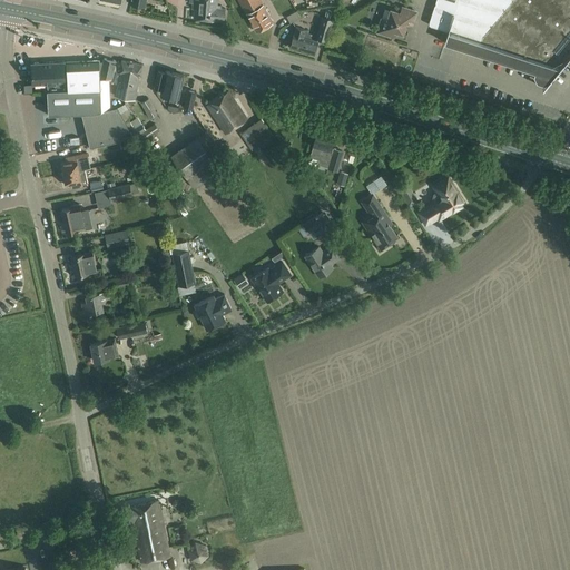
[(217,0),(189,0),(190,1),(196,2),(194,18),(225,21),(226,8),(222,8),(222,5),(217,5),(217,0)]
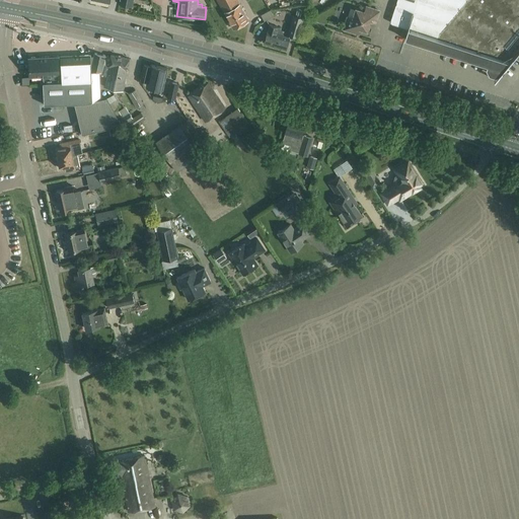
[(236,0),(218,0),(225,12),(239,4),(236,0)]
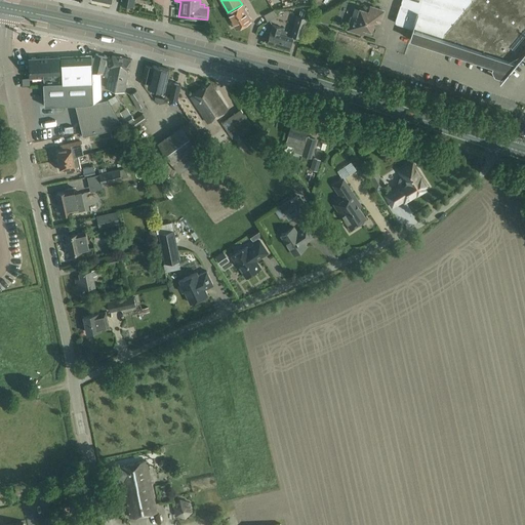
[(524,50),(524,0),(401,0),(401,2),(402,2),(401,5),(400,4),(395,21),(396,22),(395,23),(397,23),(397,24),(412,29),(409,39),(497,67),(496,71),(502,72),(503,69),(509,71),(520,57),(524,50)]
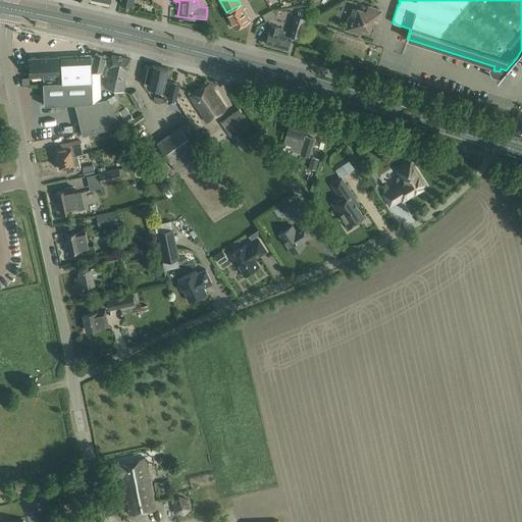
[(241,4),(226,12),(235,29),(250,20),(241,4)]
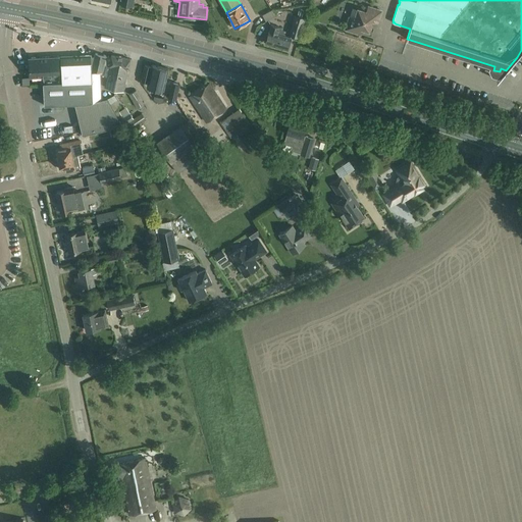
[(350,17),(347,29),(358,33),(360,28),(369,31),(373,20),(377,22),(381,11),(368,7),(367,11),(358,8),(355,18),(350,17)]
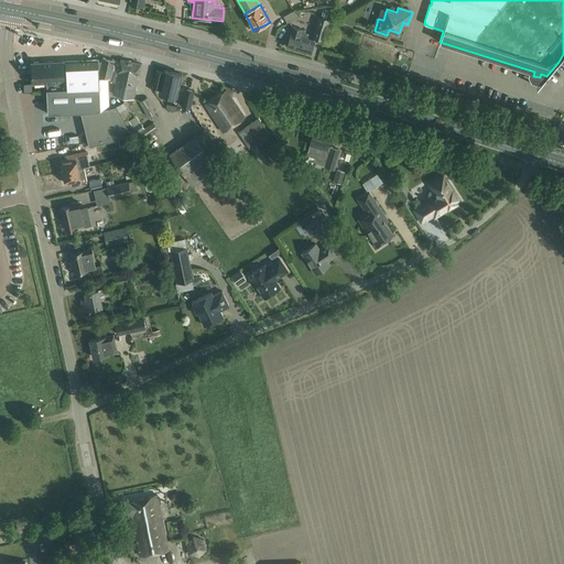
[(290,23),(297,14),(291,10),(283,18),(290,23)]
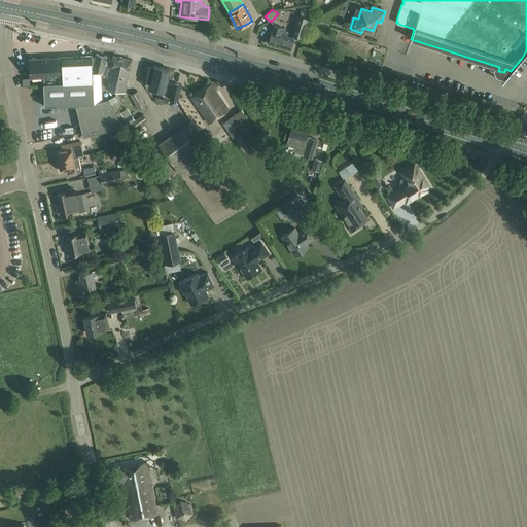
[(302,37),(308,18),(297,14),(291,34),(302,37)]
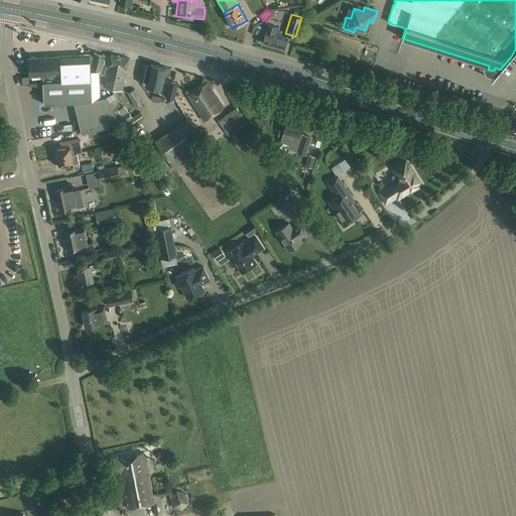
[(278,27),(268,24),(263,42),(284,48),(287,36),(279,34),(279,33),(278,31),(277,30),(278,27)]
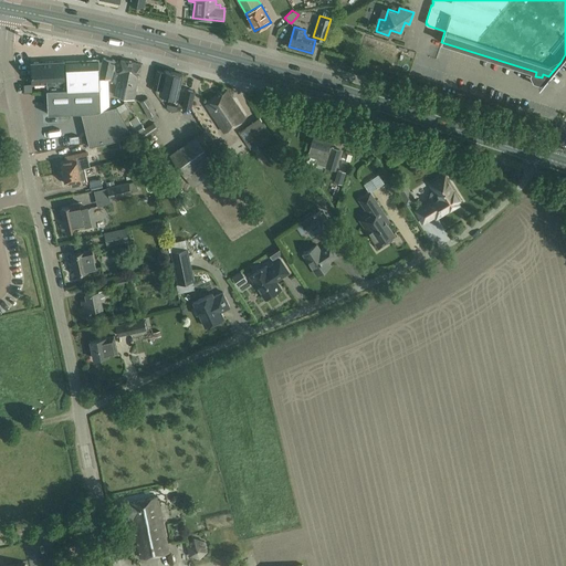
[(103,58),(102,62),(100,76),(100,77),(108,79),(108,77),(111,79),(115,60),(103,58)]
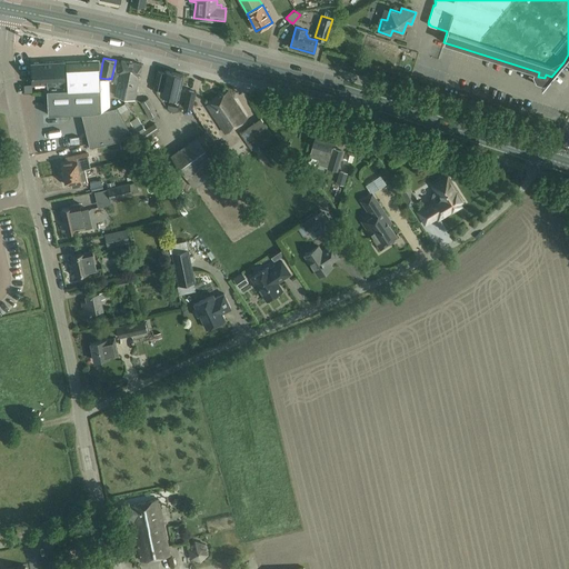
[(130,130),(120,112),(118,108),(117,107),(110,108),(109,79),(100,78),(100,77),(102,62),(100,62),(100,60),(67,62),(67,63),(65,63),(65,62),(39,63),(38,62),(35,62),(33,63),(31,63),(32,85),(47,83),(49,116),(81,113),(90,147),(132,137),(130,130)]
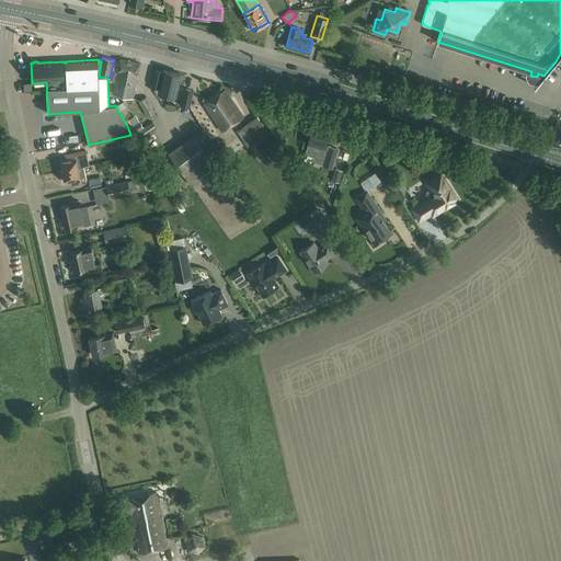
[(129,61),(119,59),(113,93),(123,95),(133,98),(140,64),(129,61)]
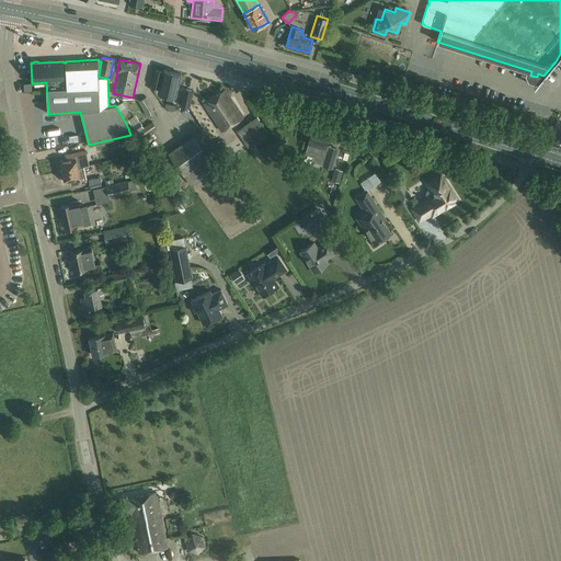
[(162,72),(162,71),(156,70),(152,84),(159,87),(160,87),(159,92),(175,96),(181,73),(163,70),(163,72),(162,72)]
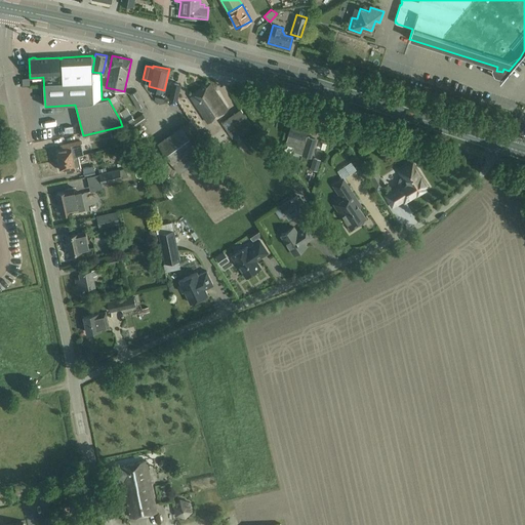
[(173,83),(169,97),(177,99),(180,85),(173,83)]
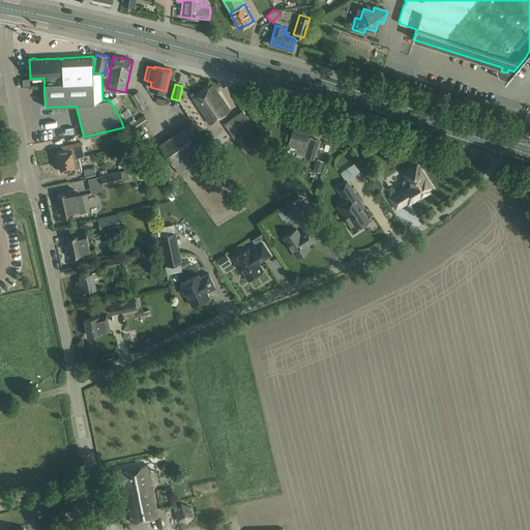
[(209,124),(230,111),(212,86),(193,99),(209,124)]
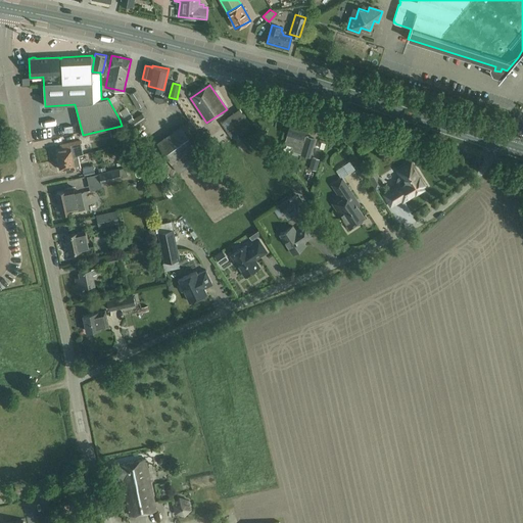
[(130,94),(138,107),(144,104),(136,90),(130,94)]
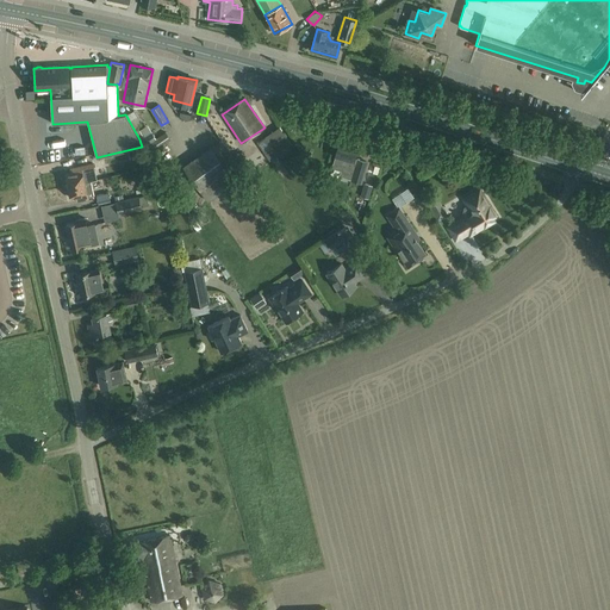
[(145,125),(139,130),(148,143),(155,139),(145,125)]
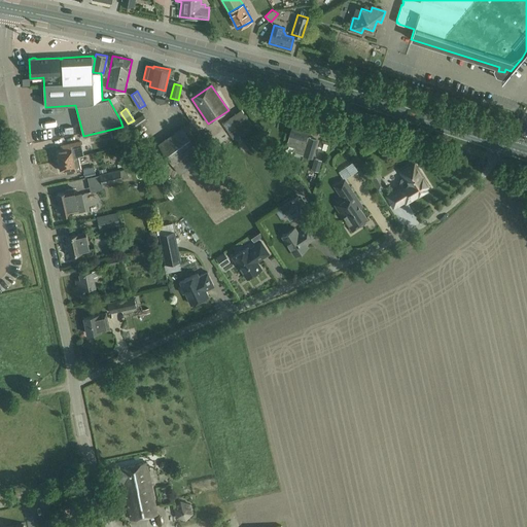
[(233,139),(252,126),(242,109),(222,123),(233,139)]
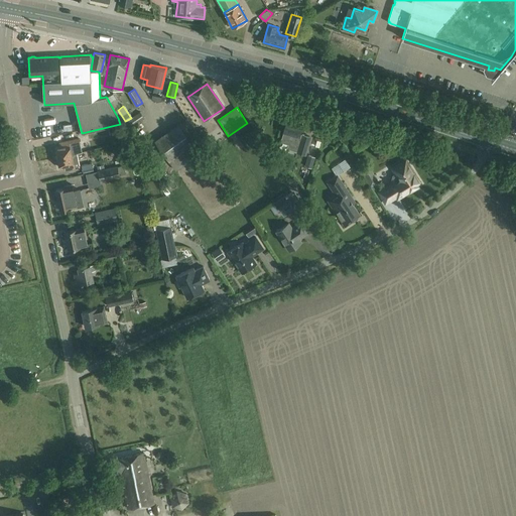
[(128,129),(144,118),(140,112),(124,123),(128,129)]
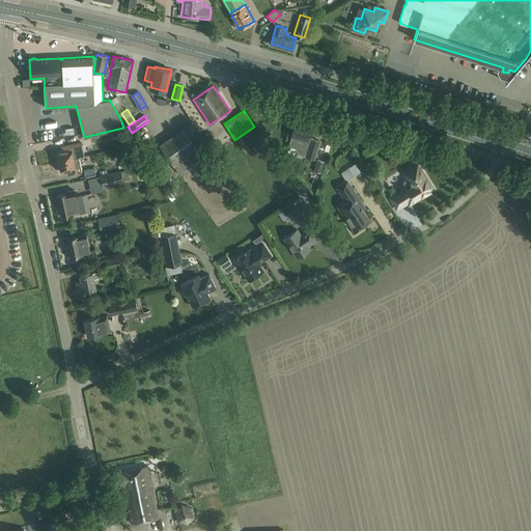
[(295,155),(296,152),(306,156),(306,157),(314,159),(320,141),(311,139),(311,140),(308,139),(311,128),(296,123),(291,135),(292,135),(287,152),(295,155)]
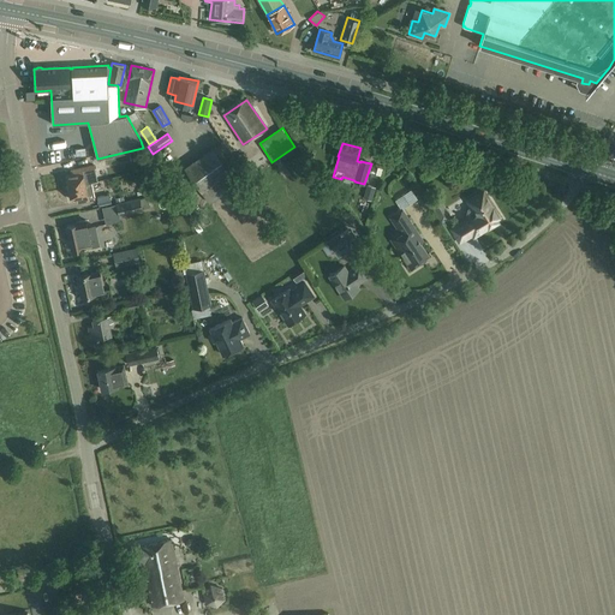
[(130,153),(131,161),(133,160),(143,159),(142,150),(130,153)]
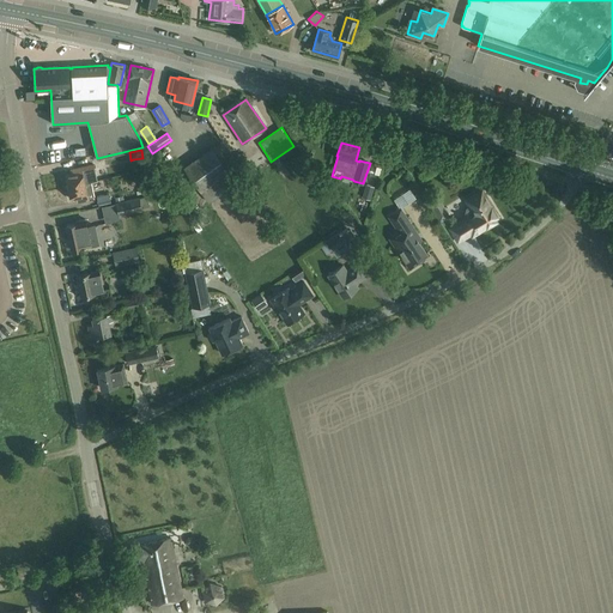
[(208,202),(236,183),(217,156),(211,159),(222,175),(207,186),(190,162),(183,167),(208,202)]
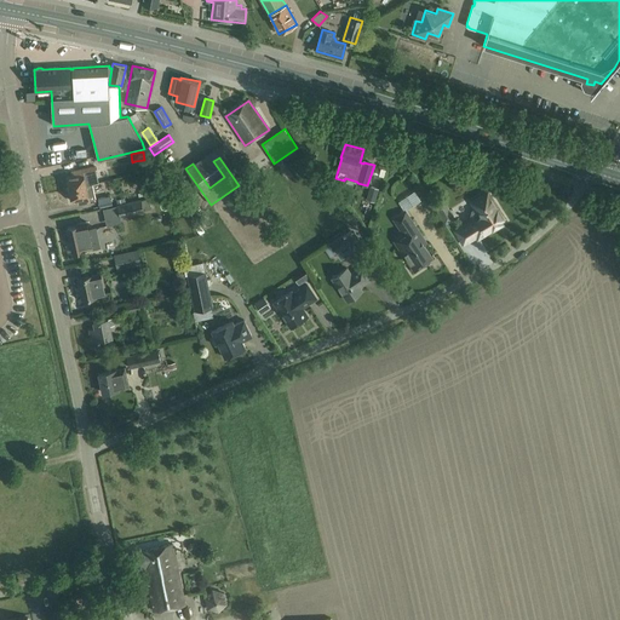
[(135,161),(137,172),(149,170),(147,159),(144,160),(135,161)]
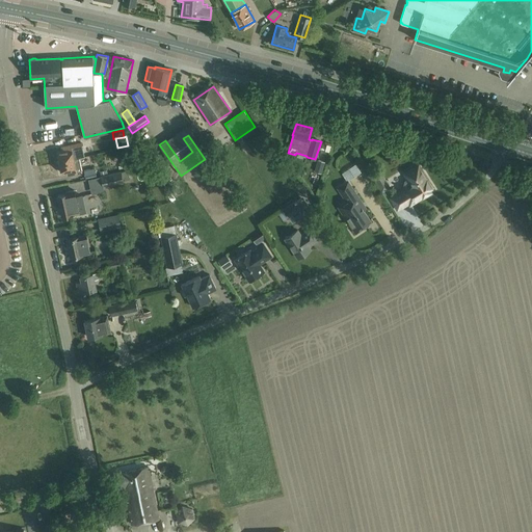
[(57,152),(58,156),(57,157),(58,161),(59,161),(59,162),(74,159),(71,145),(61,148),(61,151),(57,152)]
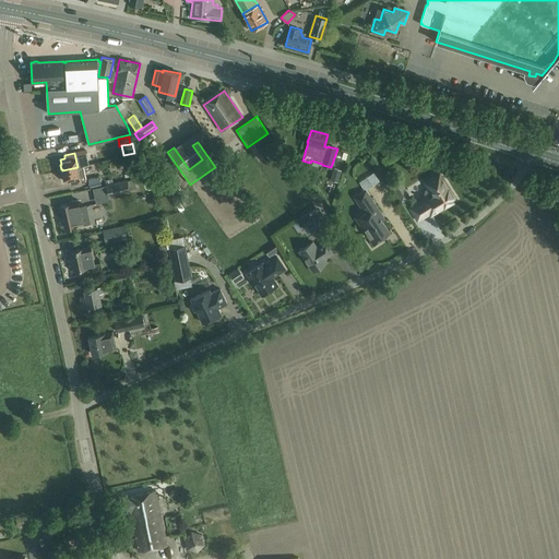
[(130,156),(133,167),(144,164),(141,154),(130,156)]
